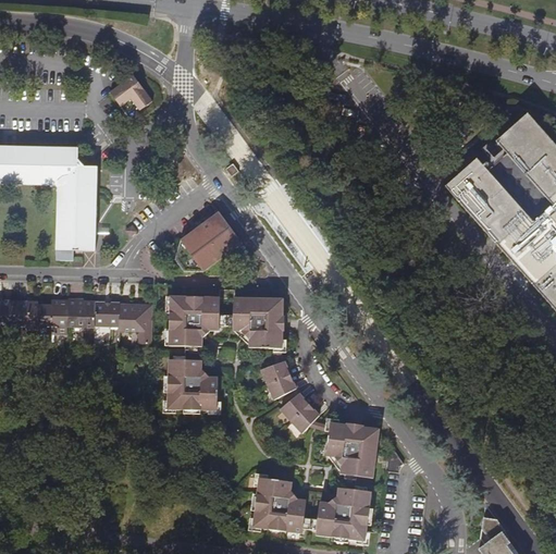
[(151,99),(132,73),(109,89),(111,94),(128,117),(133,113),(151,99)]
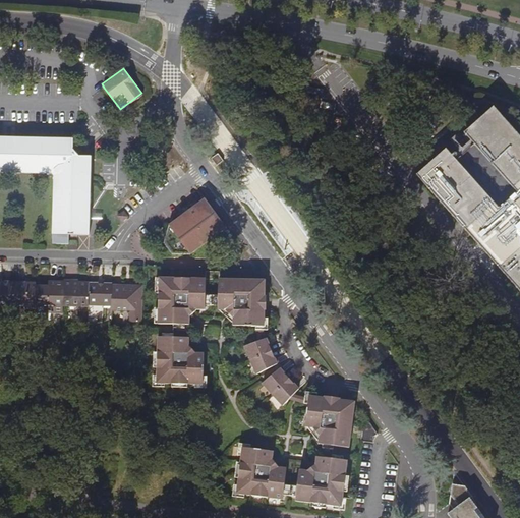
[(142,145),(155,135),(150,129),(137,137),(142,145)]
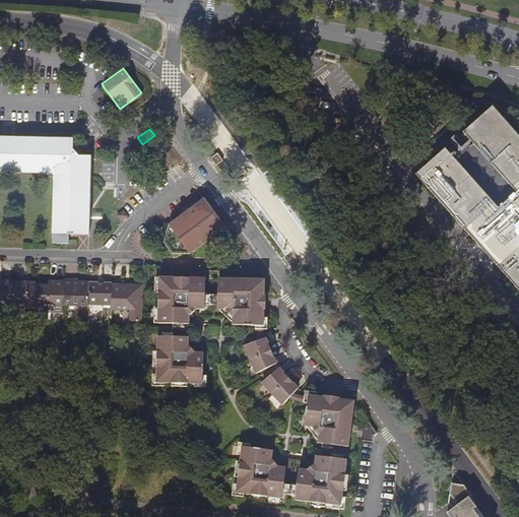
[(0,169),(51,171),(54,173),(52,232),(88,233),(88,218),(89,154),(78,153),(75,150),(72,147),(72,137),(0,135),(0,169)]
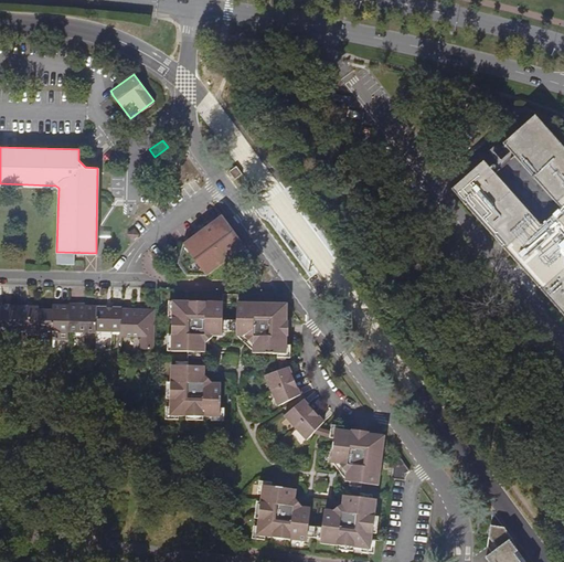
[(242,171),(235,163),(229,169),(234,177),(242,171)]
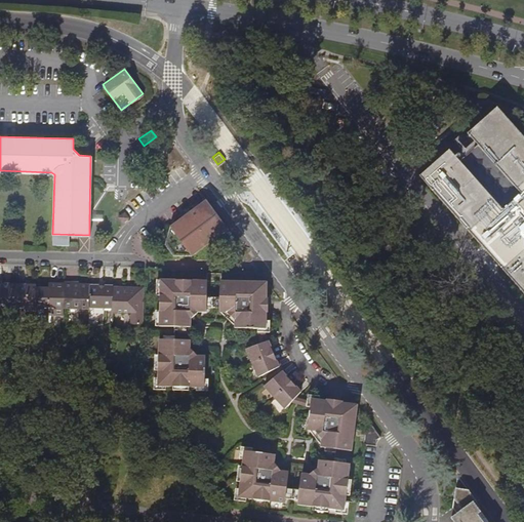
[(228,228),(206,198),(186,212),(169,225),(164,243),(172,253),(192,254),(228,228)]
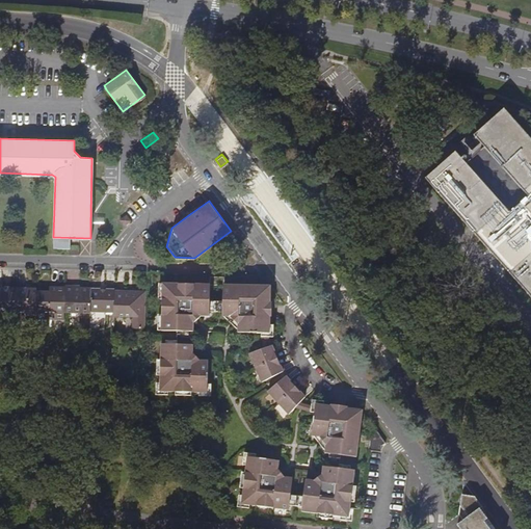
[(126,212),(118,217),(123,223),(130,218),(126,212)]
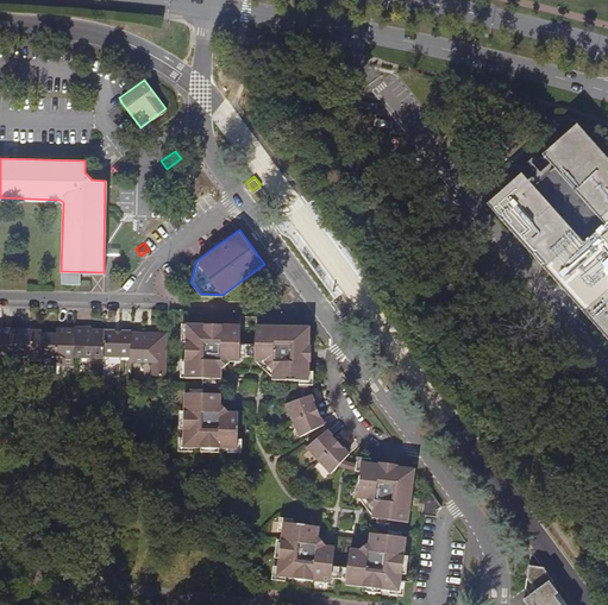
[(169,275),(164,269),(161,272),(160,275),(161,277),(162,278),(163,279),(167,279),(170,277),(169,275)]
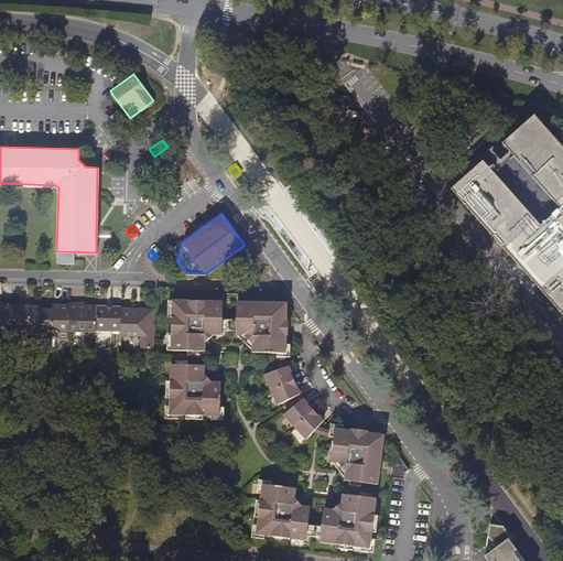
[(222,299),(223,299),(236,300),(237,300),(237,290),(222,290),(222,299)]
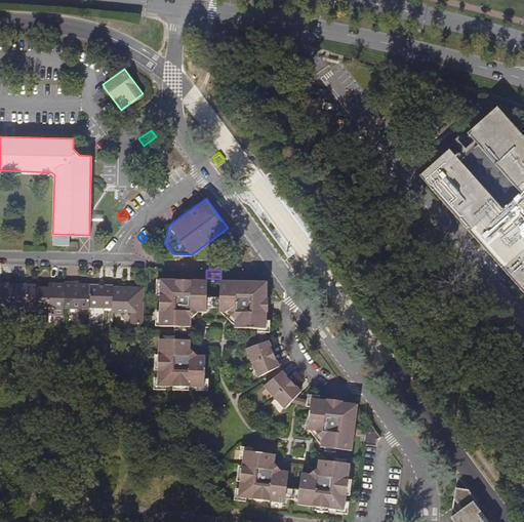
[(206,311),(206,307),(206,305),(203,302),(203,300),(206,297),(206,295),(207,278),(206,278),(160,277),(158,324),(177,324),(179,322),(183,322),(185,325),(190,325),(191,317),(198,311),(206,311)]
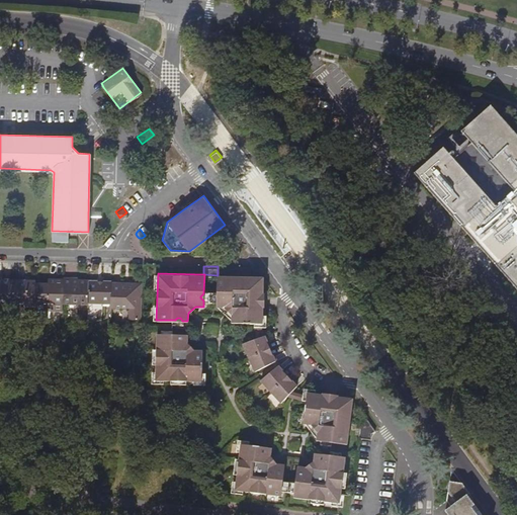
[(217,275),(216,291),(216,293),(219,296),(219,297),(216,301),(216,303),(216,307),(224,307),(231,314),(230,322),(252,322),(260,322),(262,322),(263,277),(262,276),(218,275),(217,275)]
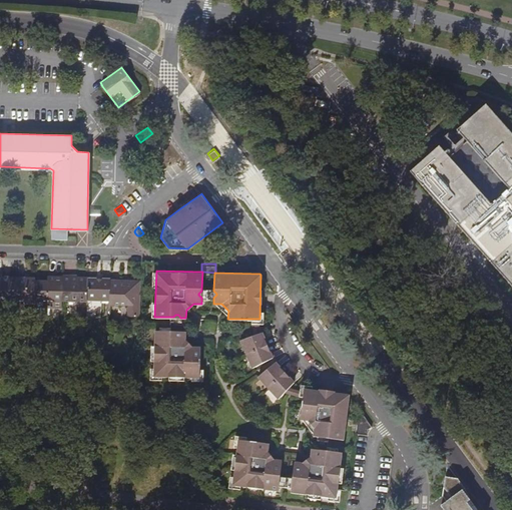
[(0,299),(0,301),(9,301),(9,275),(1,275),(1,277),(0,277),(0,299)]
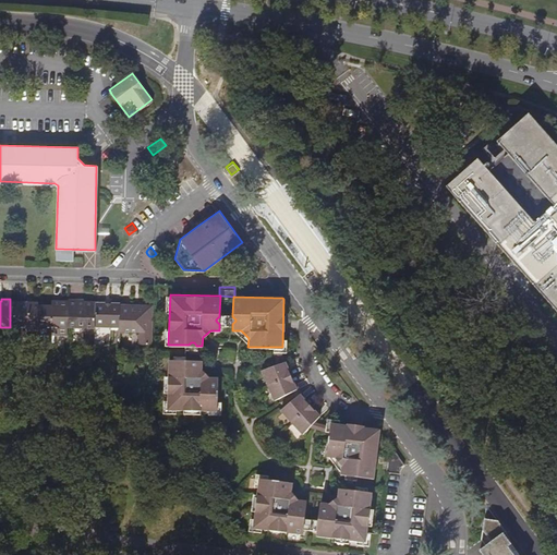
[(37,329),(37,304),(37,300),(26,299),(26,304),(20,304),(21,299),(10,299),(10,327),(10,328),(19,329),(19,326),(28,326),(28,328),(37,329)]
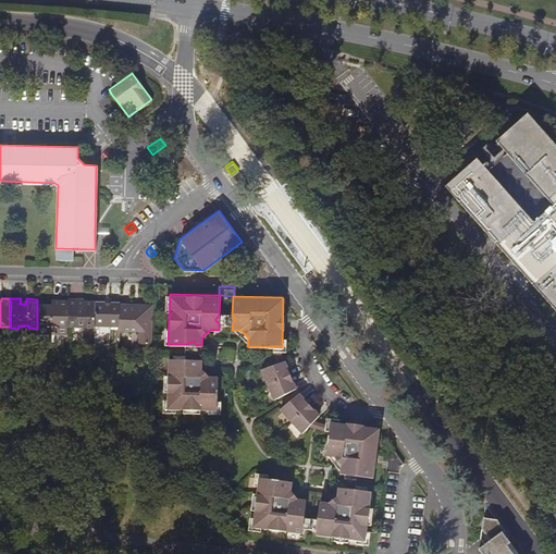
[(37,329),(37,332),(66,332),(66,323),(68,299),(57,298),(57,305),(50,304),(37,304),(37,329)]
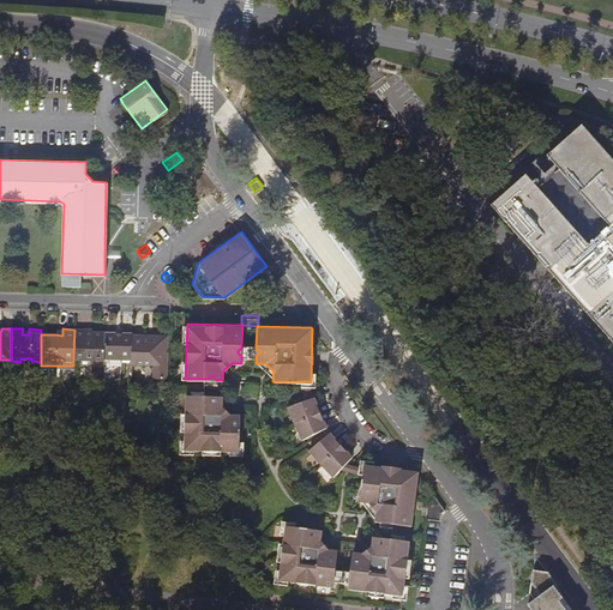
[(92,378),(103,378),(103,357),(104,332),(104,330),(92,330),(74,330),(73,356),(94,356),(92,378)]
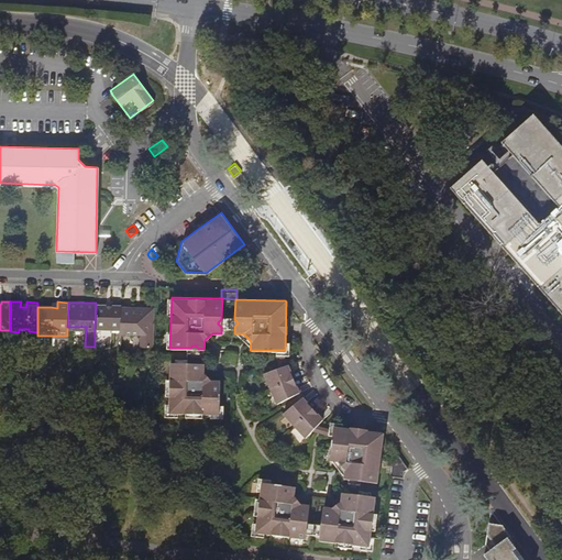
[(120,329),(120,305),(96,305),(95,328),(120,329)]
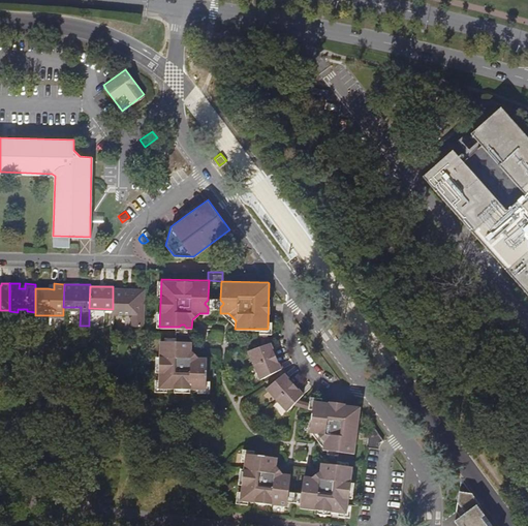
[(113,309),(113,313),(130,313),(130,325),(143,326),(144,287),(113,286),(113,309)]
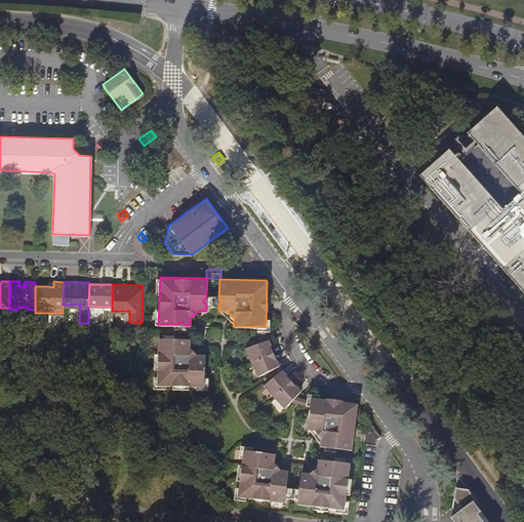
[(218,295),(206,295),(206,297),(203,300),(203,302),(206,305),(206,307),(218,307),(218,305),(222,302),(222,300),(218,297),(218,295)]
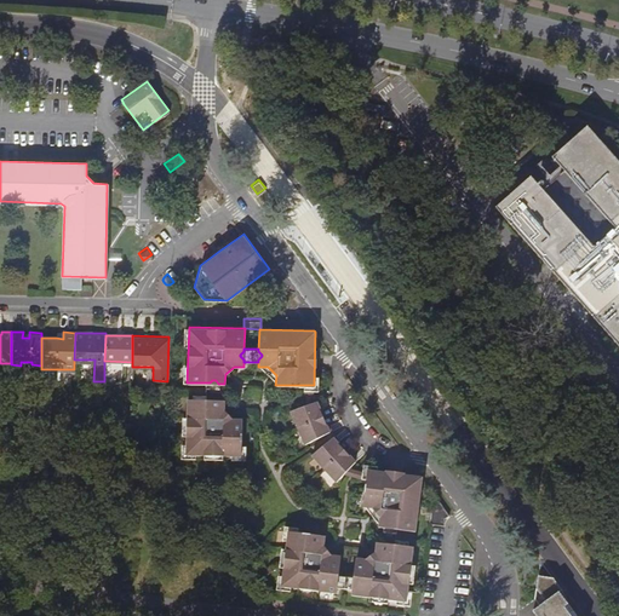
[(302,385),(307,403),(315,399),(311,385),(302,385)]
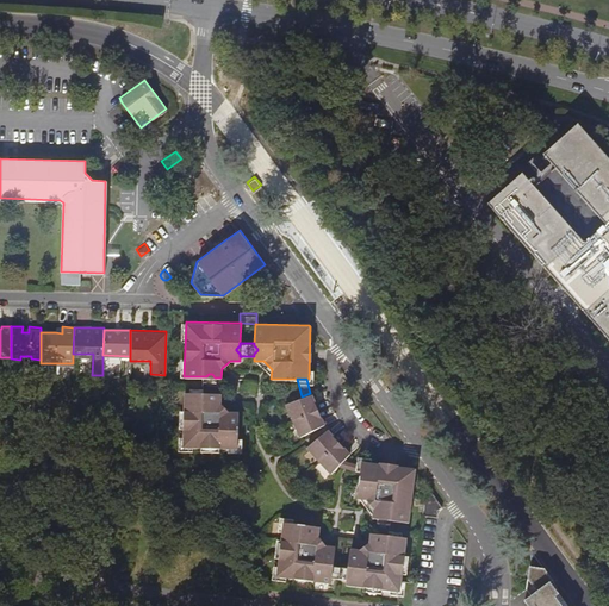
[(184,392),(182,447),(237,448),(237,411),(229,411),(221,400),(221,392),(199,392),(194,395),(190,392),(184,392)]
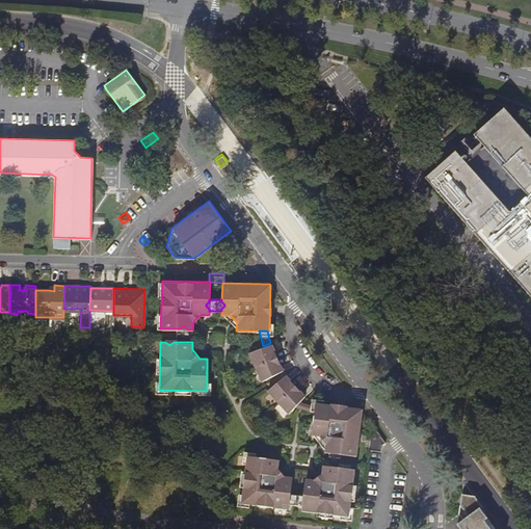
[(270,343),(263,346),(248,351),(260,380),(275,373),(281,370),(283,369),(277,356),(271,343),(270,343)]
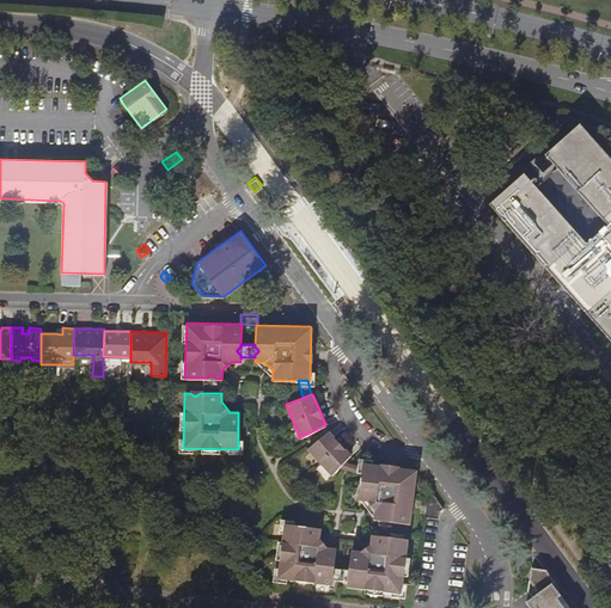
[(317,429),(322,436),(327,431),(323,425),(317,429)]
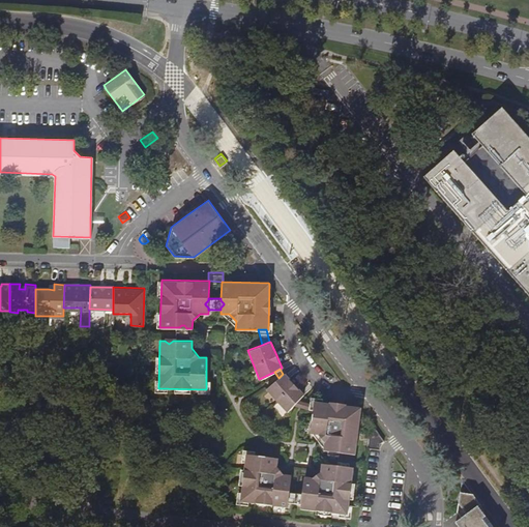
[(283,374),(278,378),(266,387),(276,399),(287,410),(292,405),(298,399),(303,392),(294,383),(285,373),(283,374)]
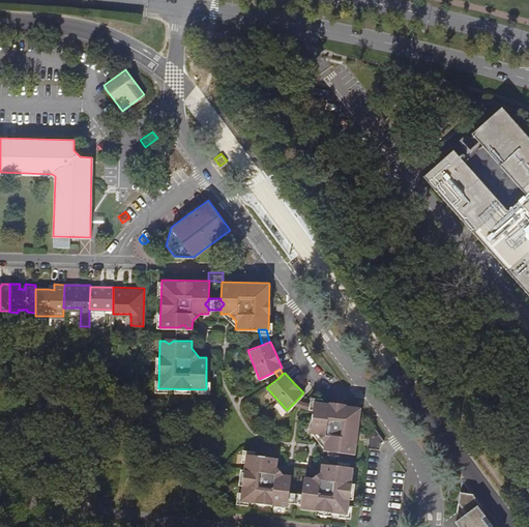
[(292,405),(312,410),(313,403),(298,399),(292,405)]
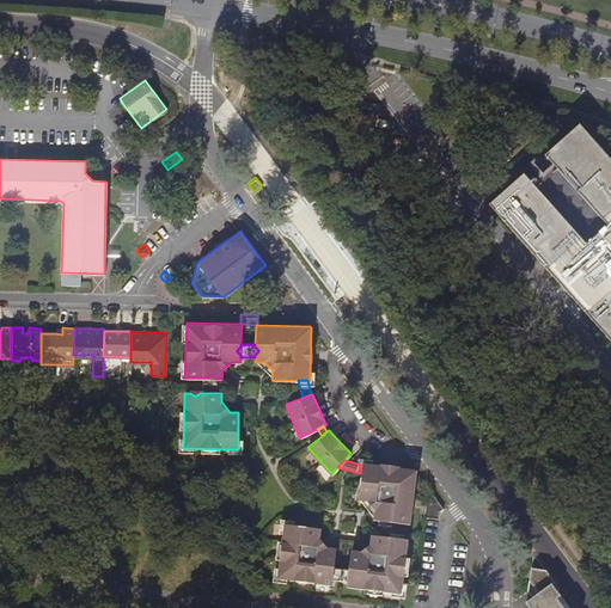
[(389,521),(409,523),(416,470),(415,468),(361,461),(361,465),(360,473),(358,499),(366,501),(373,510),(372,519),(379,520),(384,517),(385,517),(389,521)]
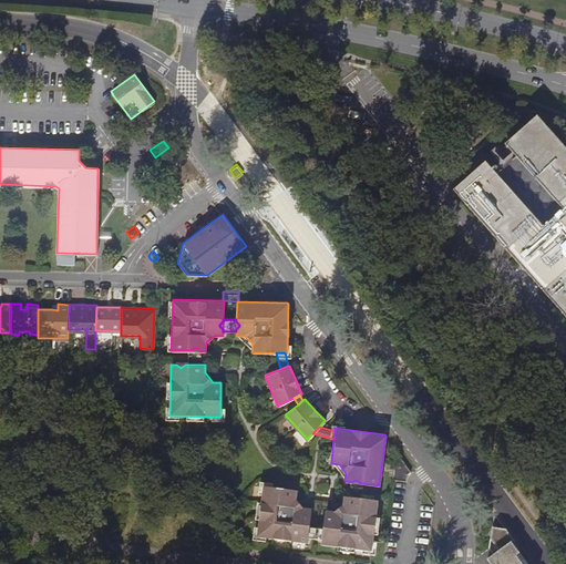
[(391,478),(405,480),(405,473),(409,471),(401,458),(392,463),(391,478)]
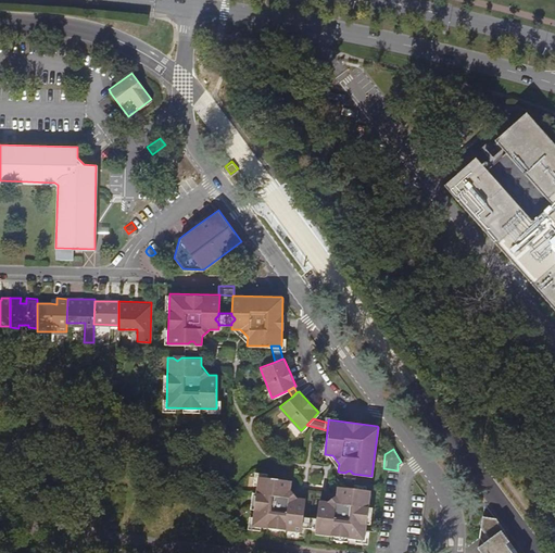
[(301,531),(301,526),(302,525),(299,522),(299,520),(302,518),(302,516),(304,498),(297,497),(290,488),(291,480),(257,475),(251,525),(301,531)]
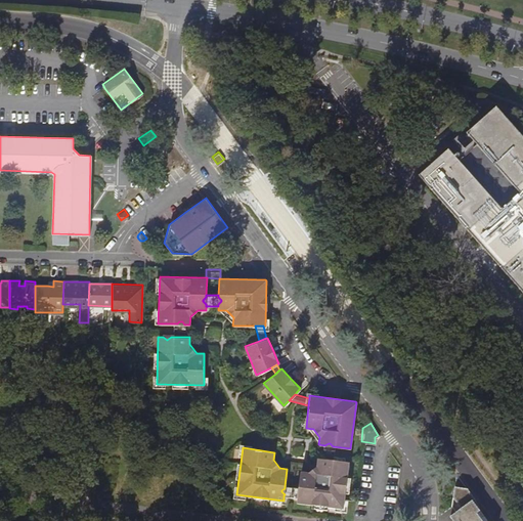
[(300,471),(298,487),(298,488),(300,491),(300,494),(297,495),(297,497),(296,503),(343,508),(349,462),(343,461),(340,463),(339,463),(337,460),(317,458),(316,466),(308,472),(300,471)]
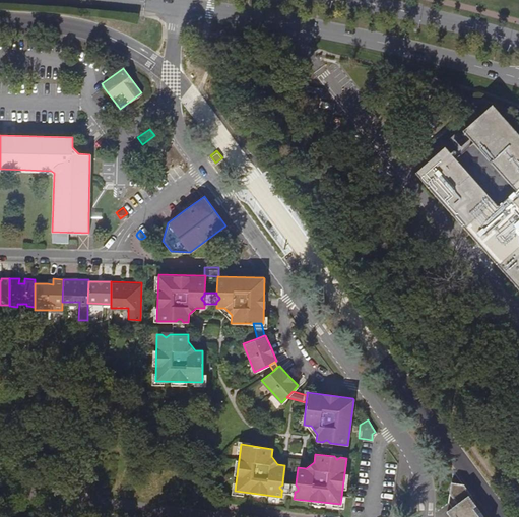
[(472,496),(462,482),(451,481),(448,502),(452,507),(446,511),(450,516),(482,516),(474,505),(472,496)]
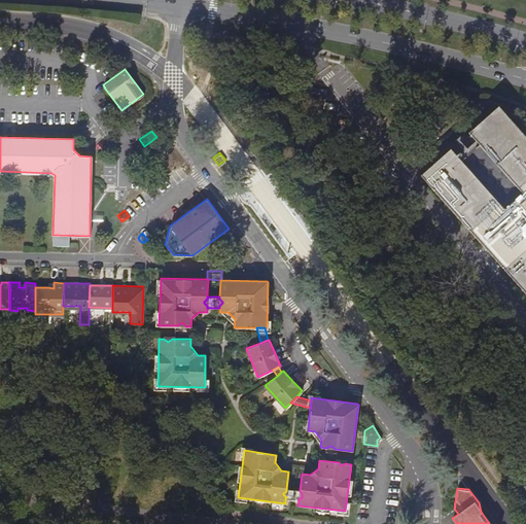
[(285,498),(299,500),(299,498),(302,497),(302,494),(300,491),(300,490),(286,489),(286,491),(283,493),(283,494),(286,497),(285,498)]
